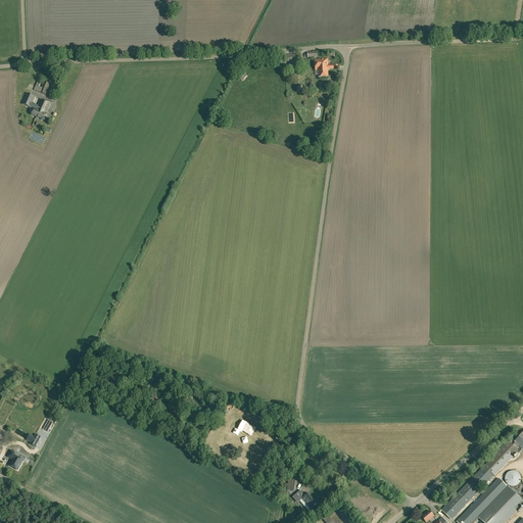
[(328,69),(338,68),(337,64),(328,64),(328,59),(315,60),(316,70),(318,70),(318,78),(328,77),(328,69)]
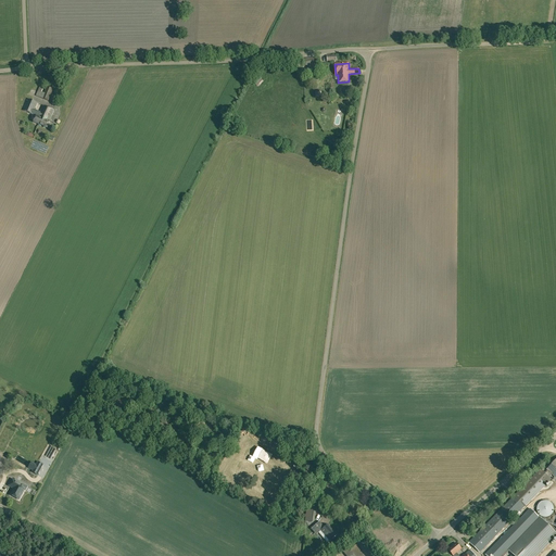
[(252,81),(256,86),(262,79),(257,75),(252,81)]
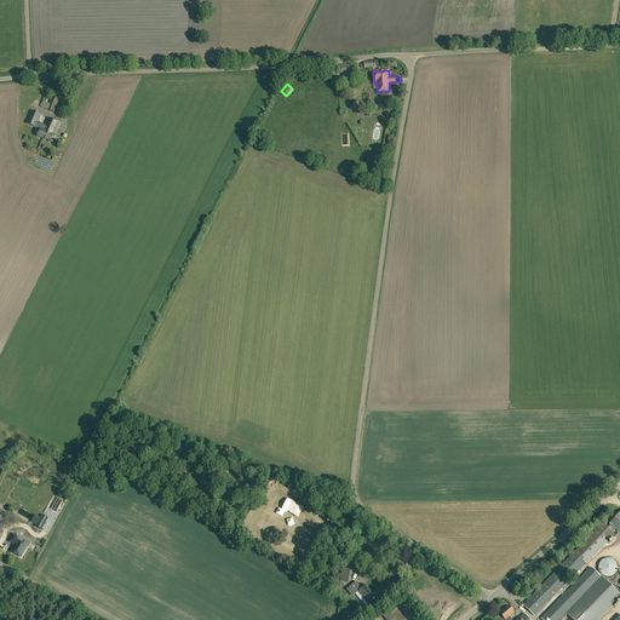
[(40,107),(55,113),(59,99),(52,97),(50,104),(46,103),(49,98),(44,97),(40,107)]
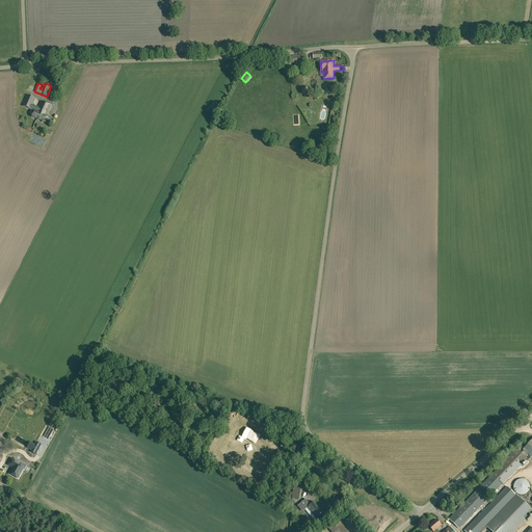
[(32,116),(45,123),(48,116),(47,116),(52,106),(42,102),(38,108),(32,105),(35,99),(28,95),(23,106),(34,111),(32,116)]
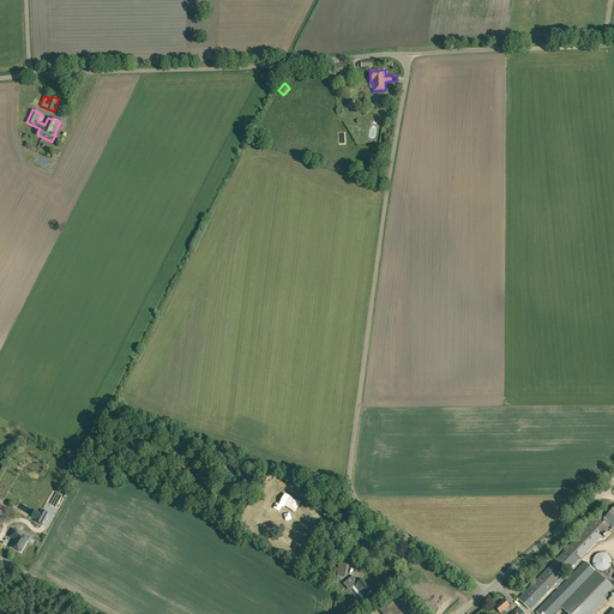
[(518,599),(530,611),(608,530),(606,528),(609,524),(613,529),(613,506),(603,518),(603,519),(601,523),(596,518),(518,599)]
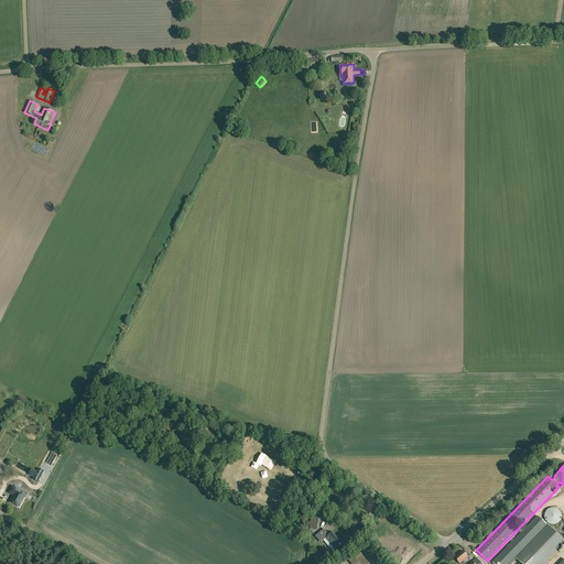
[(39,468),(33,479),(38,481),(44,472),(39,468)]
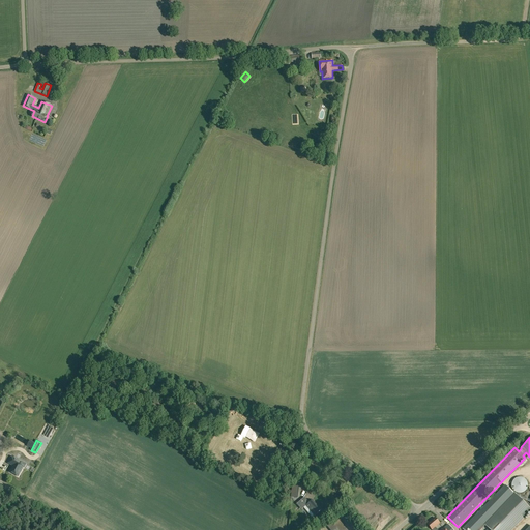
[(9,472),(19,477),(24,467),(20,465),(23,460),(15,454),(9,465),(12,467),(9,472)]
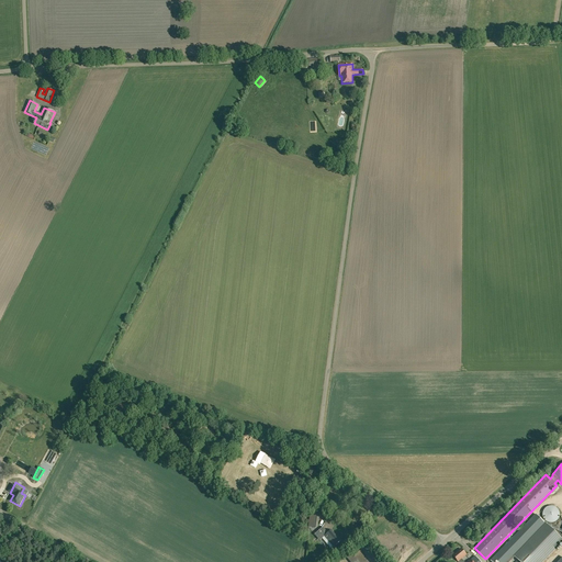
[(547,523),(550,524),(553,523),(557,521),(559,518),(560,516),(559,513),(559,510),(557,508),(555,507),(551,506),(548,506),(546,508),(543,509),(542,512),(542,514),(542,517),(543,518),(544,520),(546,521),(547,523)]
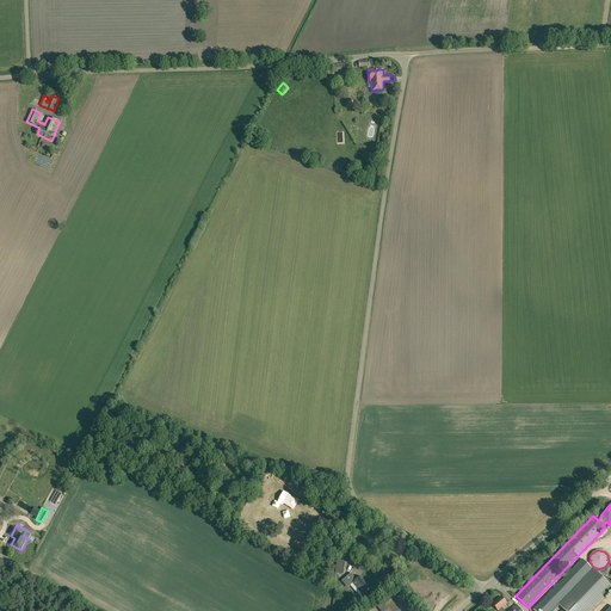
[(559,604),(565,610),(591,610),(610,591),(610,585),(593,568),(559,604)]
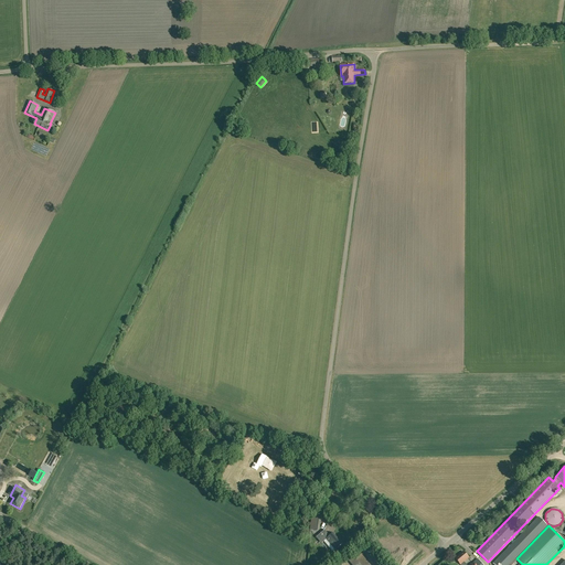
[(327,540),(336,550),(342,543),(333,533),(330,536),(324,530),(316,537),(319,541),(327,535),(329,537),(327,540)]
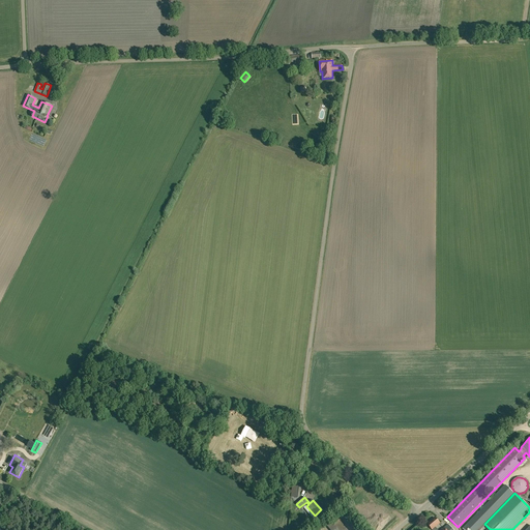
[(326,526),(329,529),(347,529),(336,517),(326,526)]
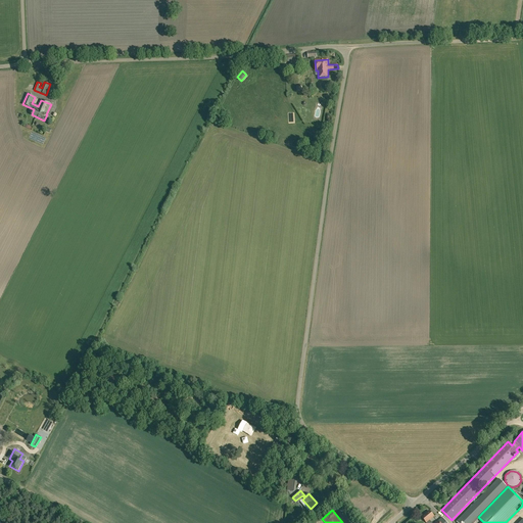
[(446,522),(442,517),(435,522),(431,522),(429,520),(434,517),(429,511),(422,517),(427,522),(446,522)]
